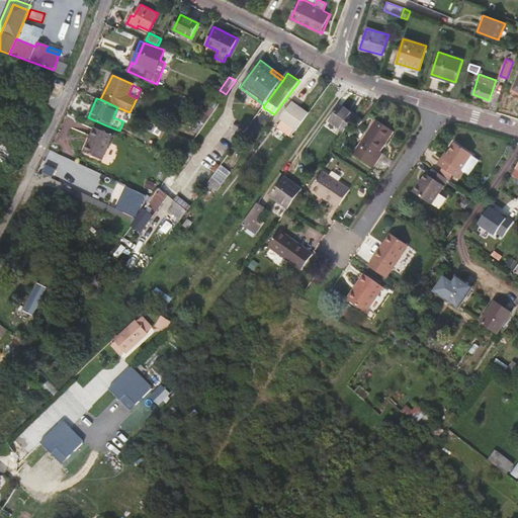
[(210,115),(220,103),(213,99),(204,111),(210,115)]
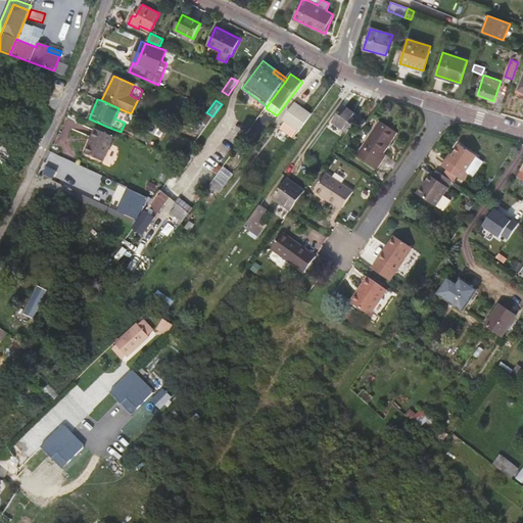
[(299,132),(312,113),(295,102),(282,120),(299,132)]
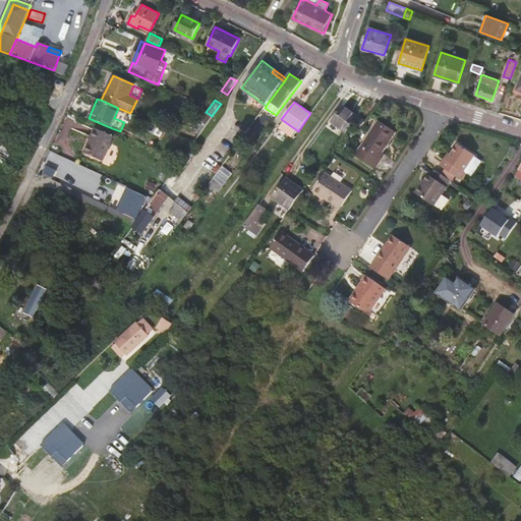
[(330,121),(345,132),(351,124),(357,116),(342,106),(330,121)]
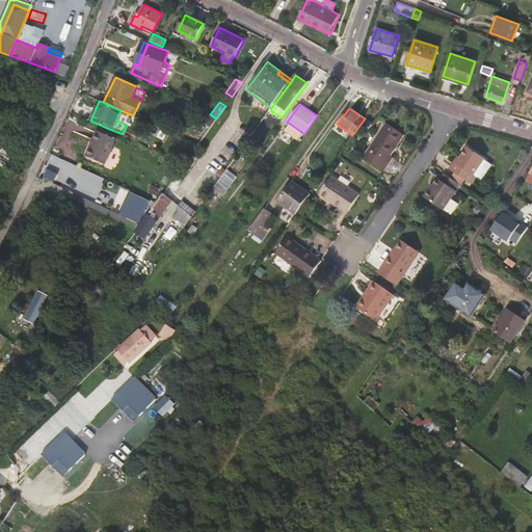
[(365,118),(358,127),(366,132),(371,124),(365,118)]
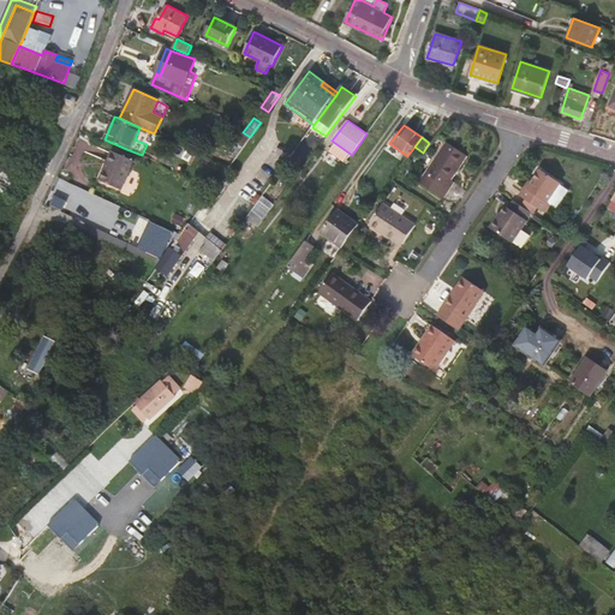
[(470,159),(449,143),(421,183),(445,199),(455,184),(453,181),(470,159)]
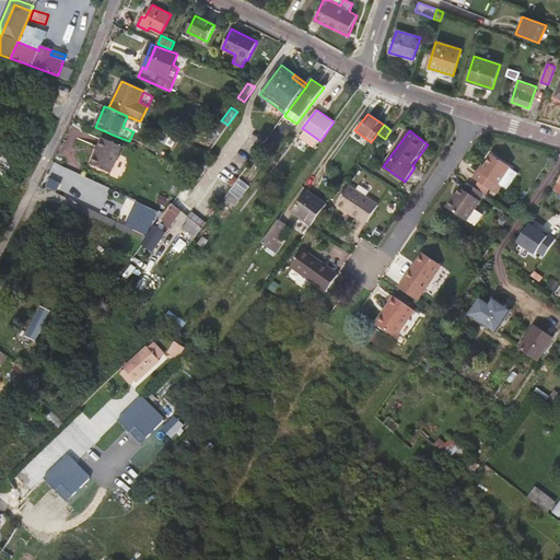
[(121,146),(102,138),(91,164),(111,172),(121,146)]
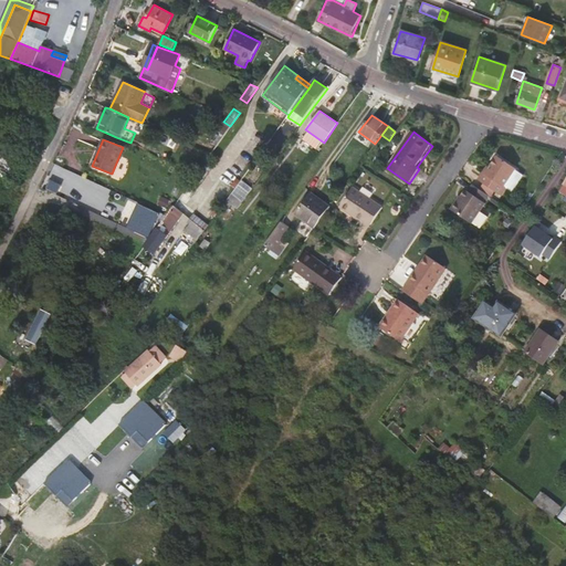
[(0,169),(8,173),(13,155),(0,150),(0,169)]
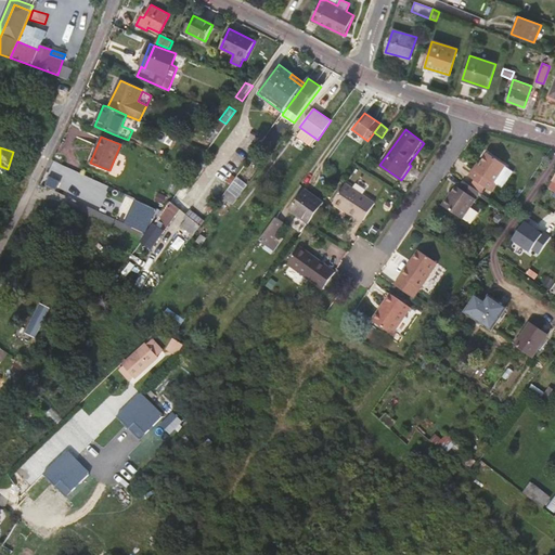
[(488,153),(480,165),(476,171),(473,170),(467,177),(474,180),(485,189),(490,192),(494,185),(501,190),(513,172),(504,167),(505,165),(488,153)]
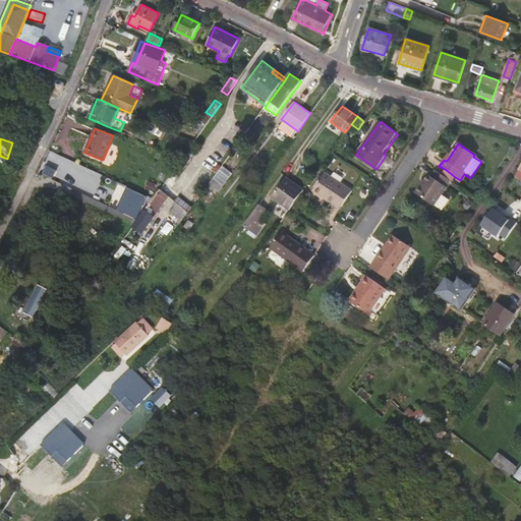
[(213,178),(223,185),(232,174),(221,166),(213,178)]
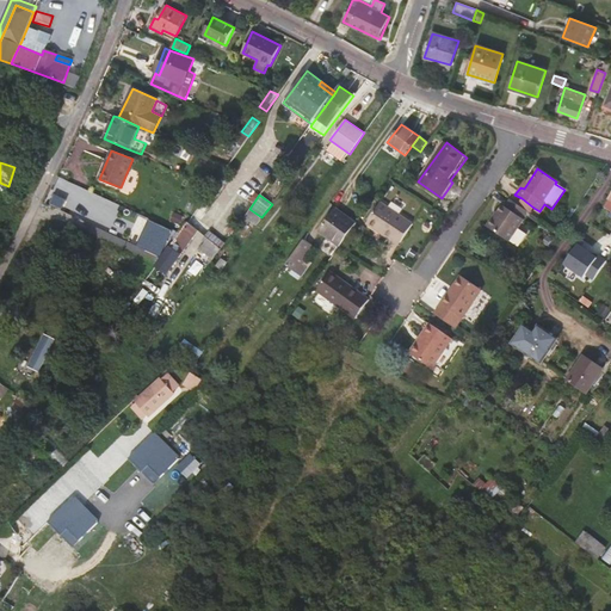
[(534,208),(522,198),(517,204),(526,211),(530,214),(534,208)]
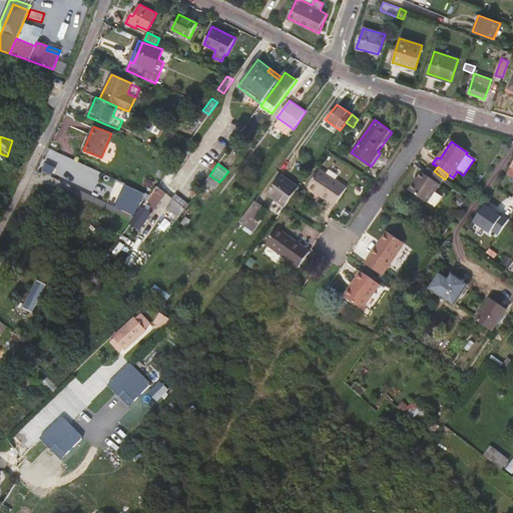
[(419,181),(411,192),(427,203),(440,184),(438,183),(442,177),(434,171),(428,167),(424,174),(421,172),(417,179),(419,181)]
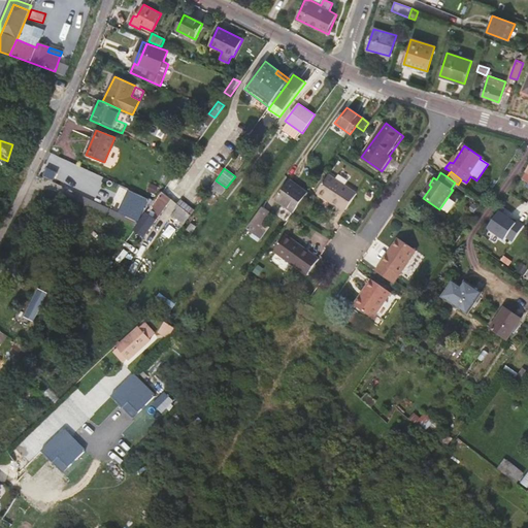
[(351,189),(330,173),(318,191),(338,205),(351,189)]
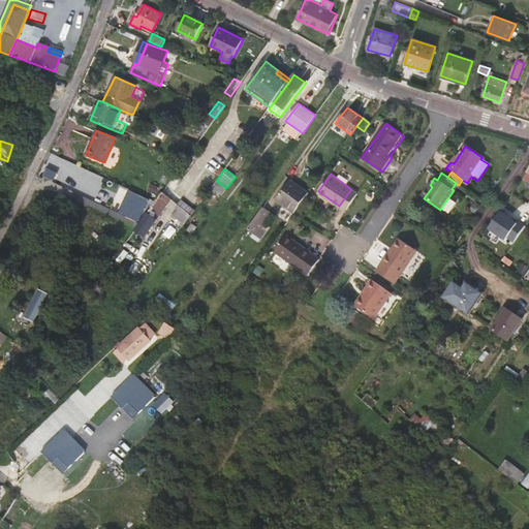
[(276,199),(293,213),(309,193),(290,180),(276,199)]
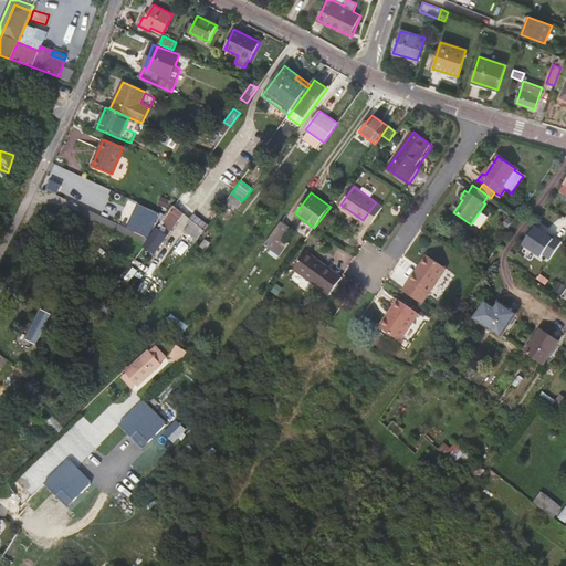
[(231,194),(221,207),(227,211),(232,205),(237,209),(242,201),(231,194)]
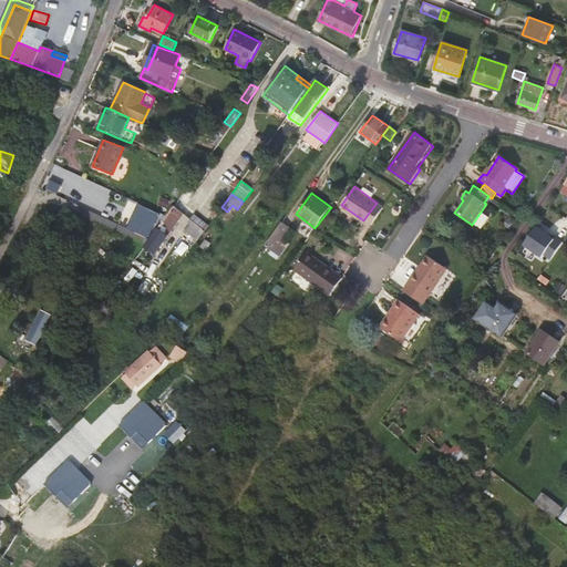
[(187,199),(182,196),(175,205),(179,208),(187,199)]
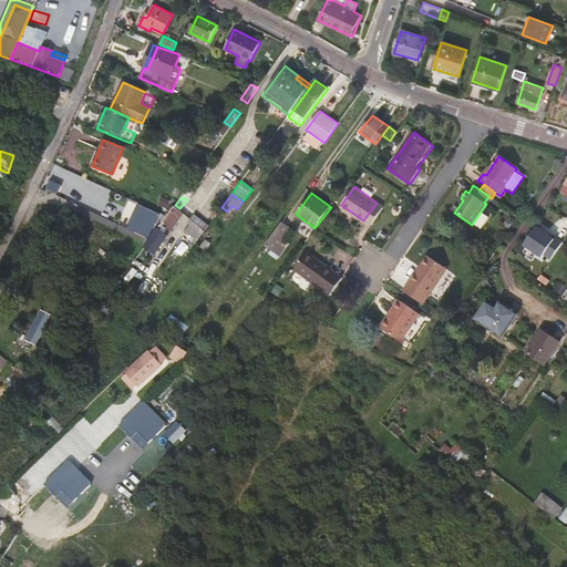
[(169,200),(162,197),(158,206),(166,209),(169,200)]
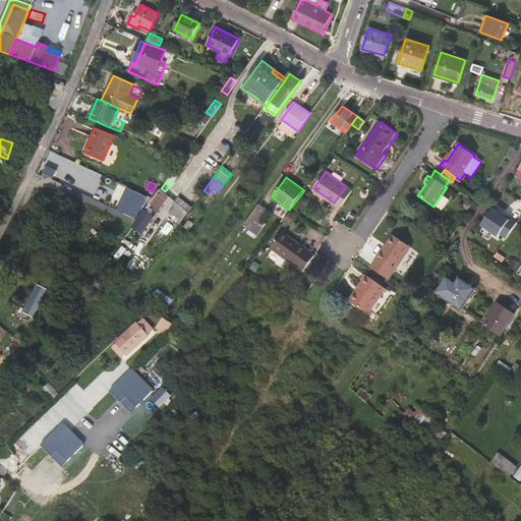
[(414,194),(417,195),(425,184),(423,182),(414,194)]
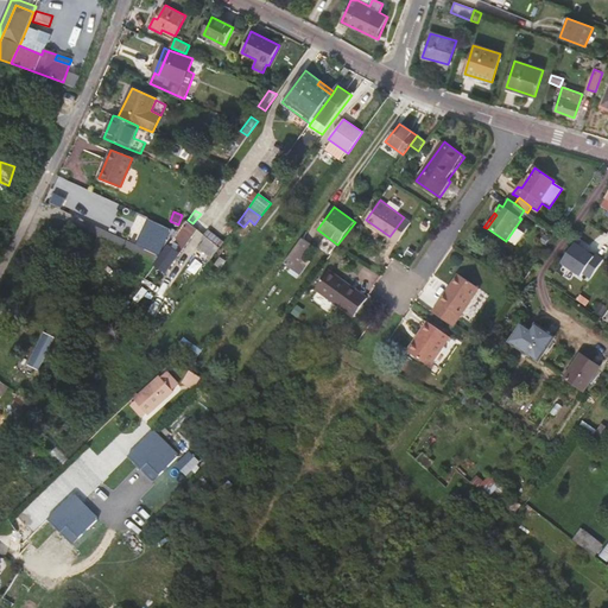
[(169,229),(144,217),(132,241),(157,253),(169,229)]
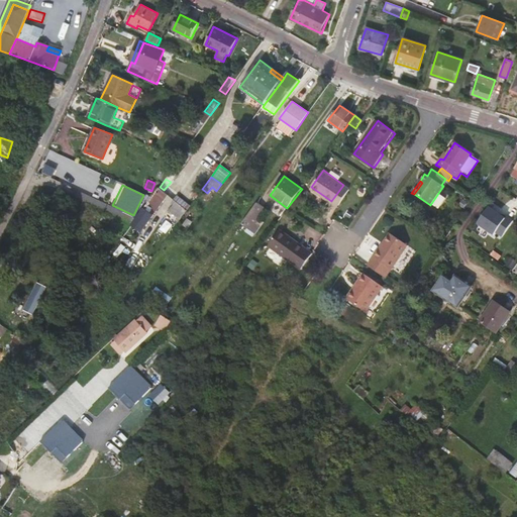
[(167,195),(158,189),(152,196),(143,209),(139,214),(147,220),(151,215),(157,209),(167,195)]
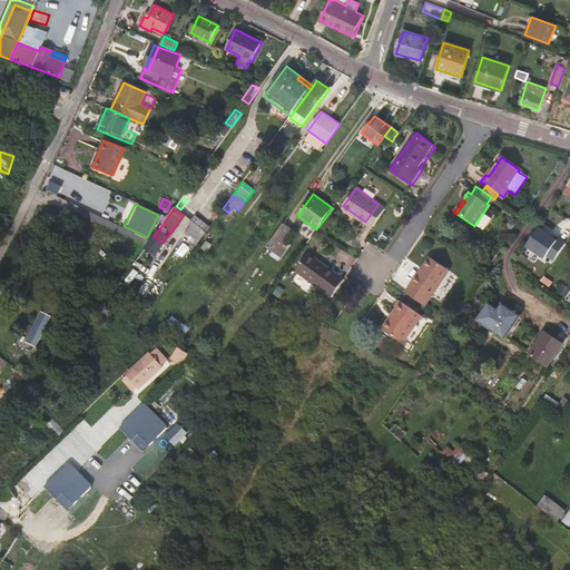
[(219,212),(216,209),(210,216),(214,219),(219,212)]
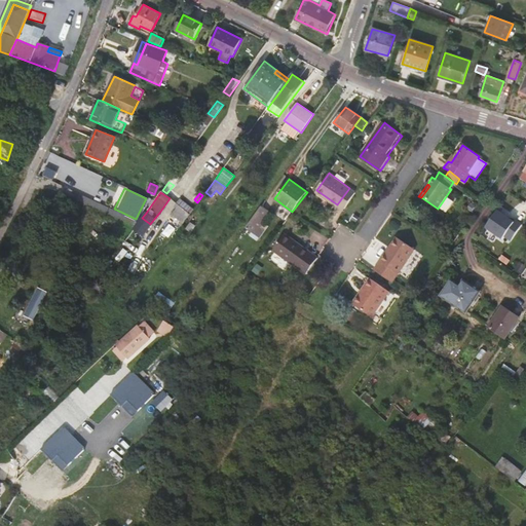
[(176,203),(178,204),(190,213),(193,209),(180,198),(176,203)]
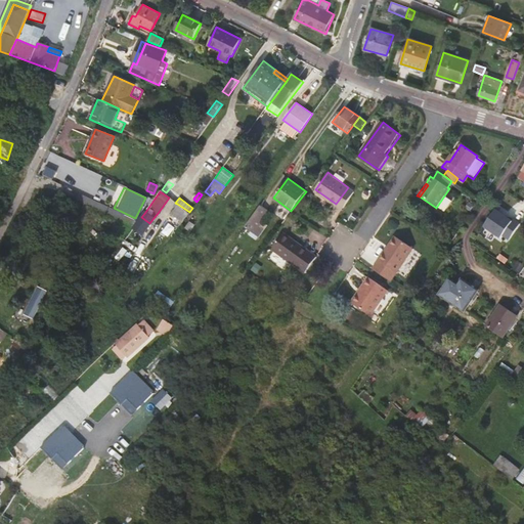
[(472,205),(468,202),(463,209),(468,212),(472,205)]
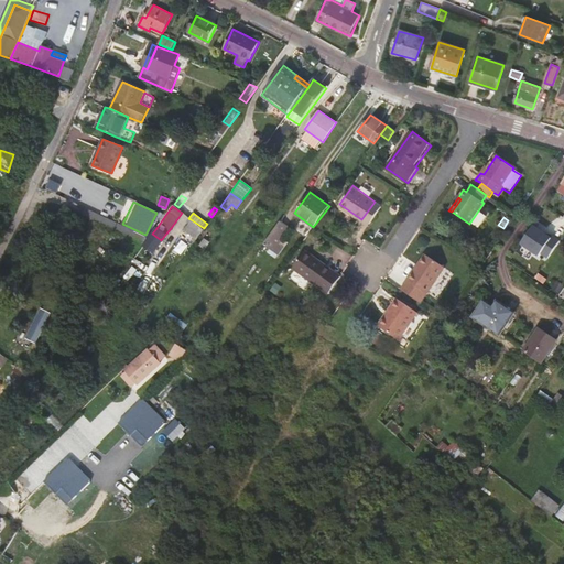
[(185,230),(196,238),(204,228),(191,219),(188,223),(190,224),(185,230)]
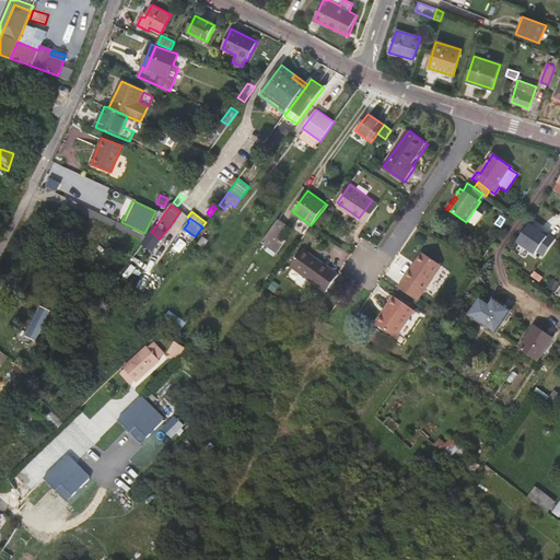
[(263,242),(272,249),(279,241),(290,226),(279,219),(263,242)]
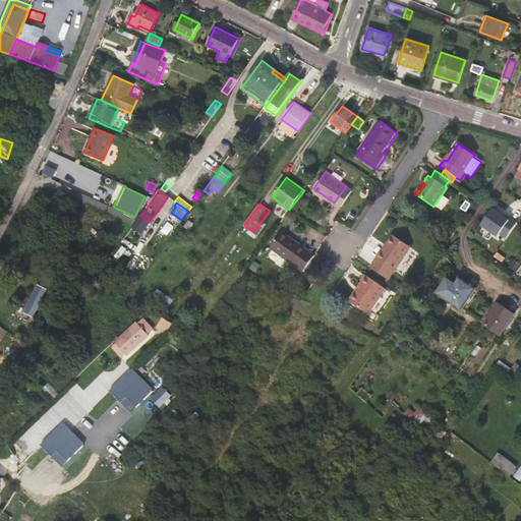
[(500,235),(507,240),(518,222),(494,207),(481,227),(499,237),(500,235)]
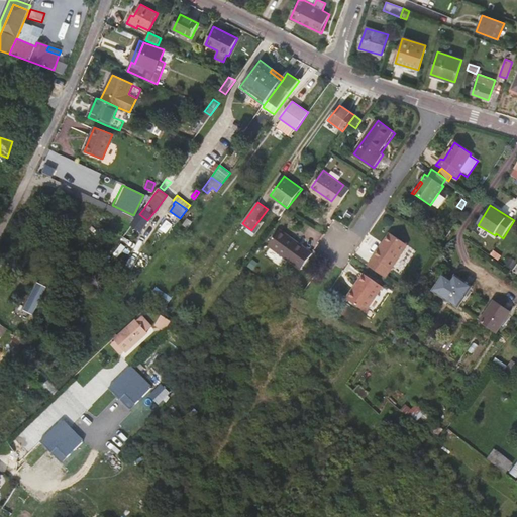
[(257,222),(251,230),(255,233),(262,225),(257,222)]
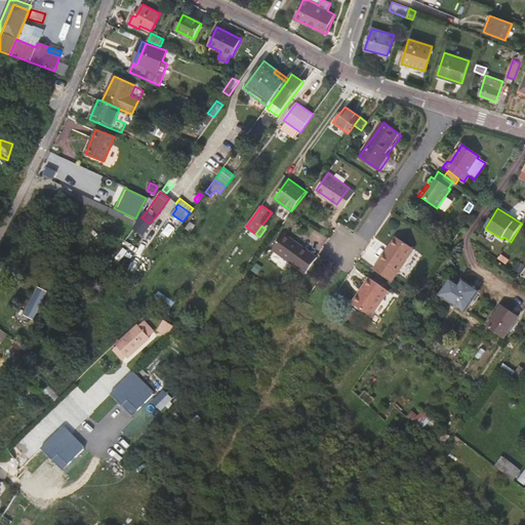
[(318,255),(285,232),(274,248),(307,271),(318,255)]
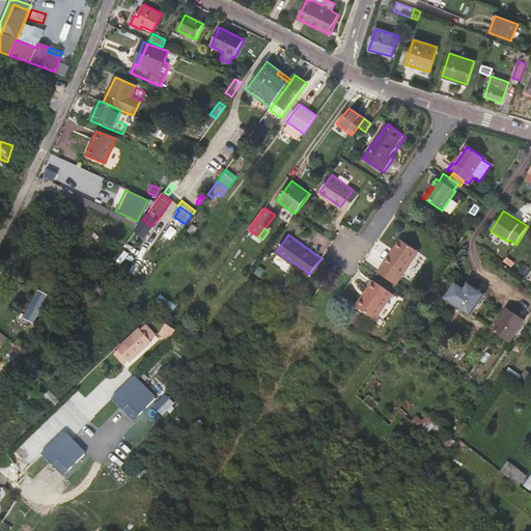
[(379,274),(396,286),(419,253),(400,241),(378,273),(379,274)]
